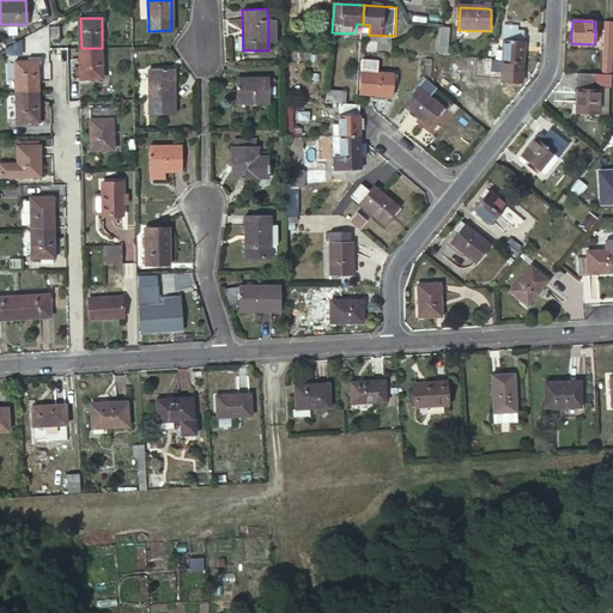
[(505,25),(502,61),(522,62),(525,31),(515,31),(515,25),(505,25)]
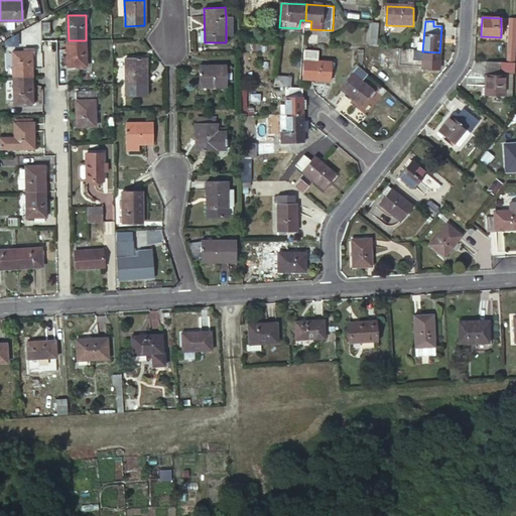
[(69,40),(69,65),(86,66),(86,40),(69,40)]
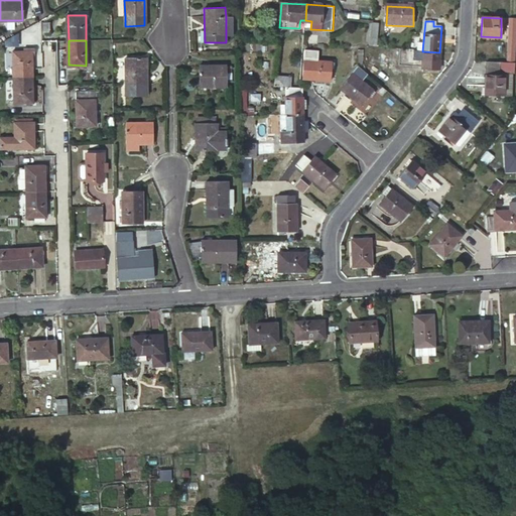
[(306,49),(303,78),(331,80),(332,69),(335,69),(336,62),(317,60),(318,51),(306,49)]
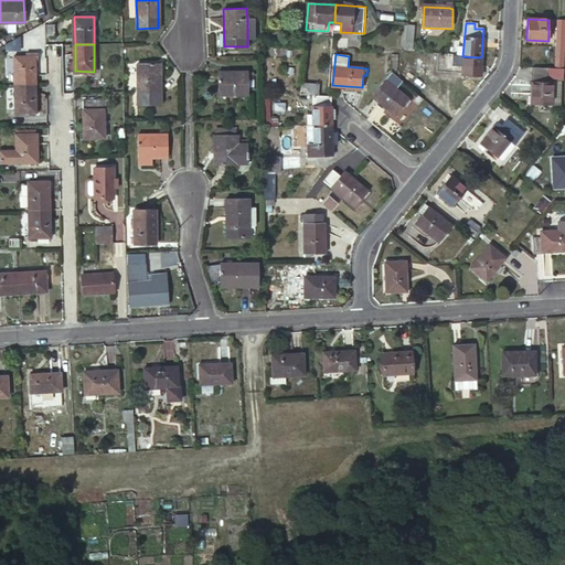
[(14,55),(14,83),(35,83),(35,55),(14,55)]
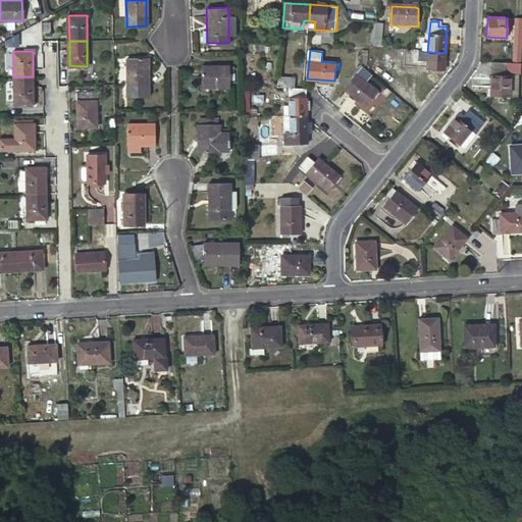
[(427,61),(426,69),(442,70),(445,53),(427,52),(422,51),(421,61),(427,61)]
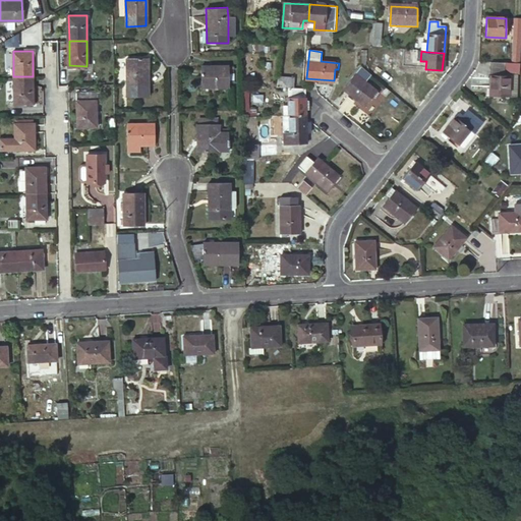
[(127,59),(127,98),(147,98),(147,59),(127,59)]
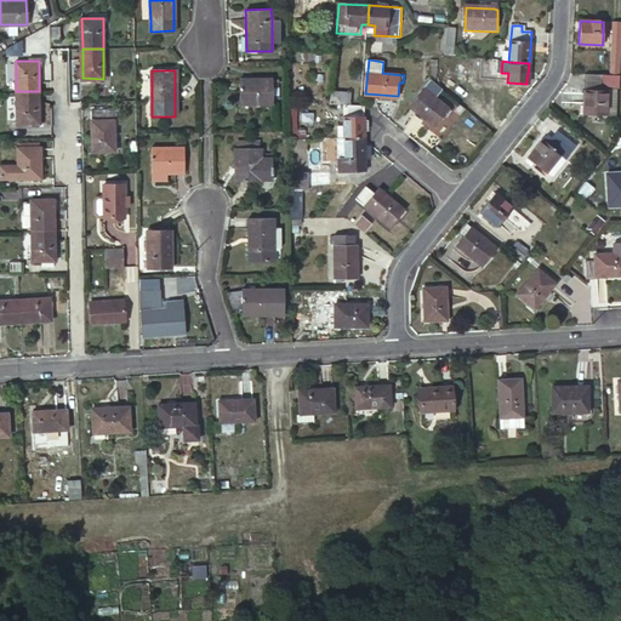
[(602,74),(586,73),(585,90),(600,90),(602,74)]
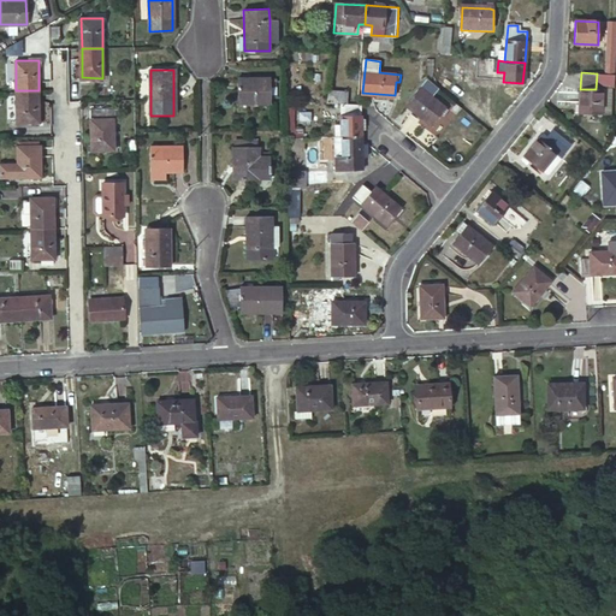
[(611,86),(614,86),(615,73),(606,73),(597,73),(596,89),(580,89),(580,113),(600,113),(600,117),(610,117),(611,86)]
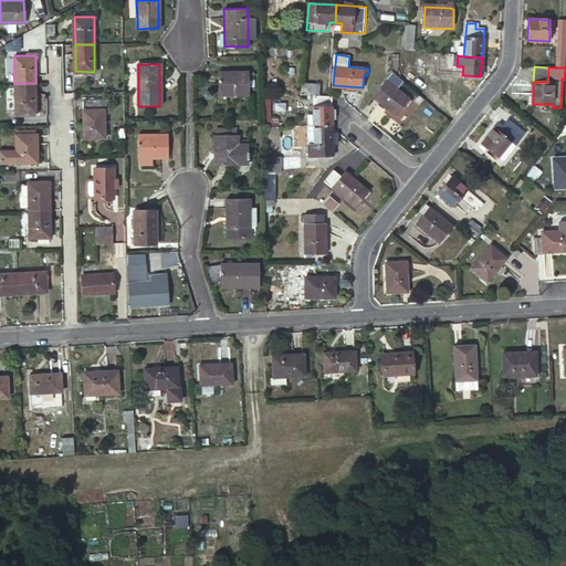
[(219,73),(219,95),(248,94),(247,73),(219,73)]
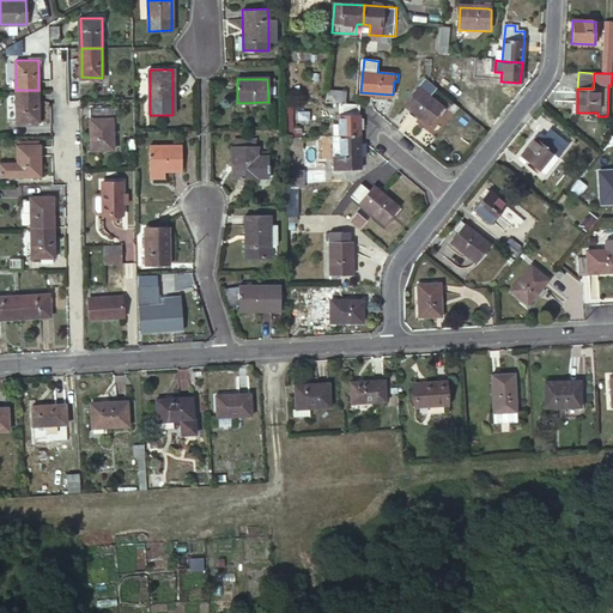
[(431,125),(439,113),(444,107),(420,87),(406,103),(431,125)]
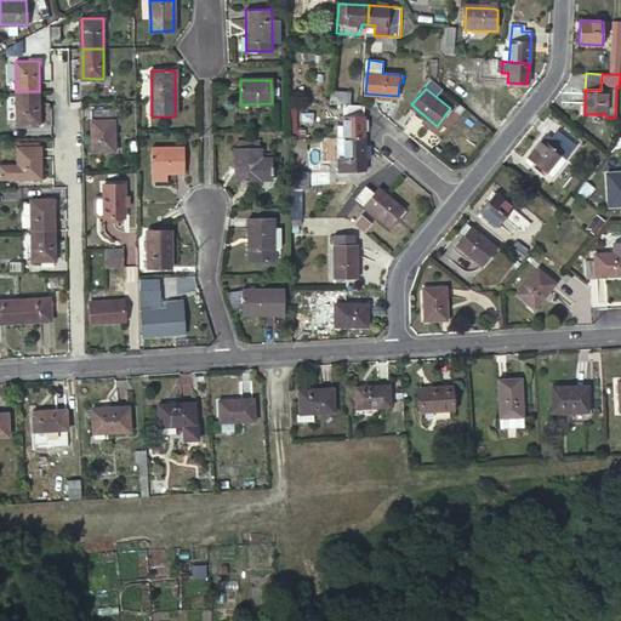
[(16,91),(17,123),(40,121),(39,91),(16,91)]
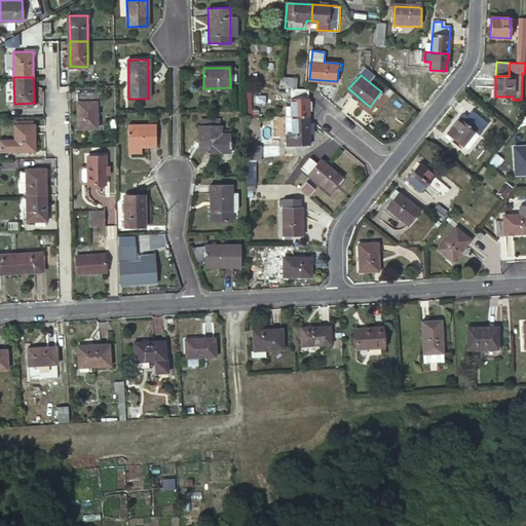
[(297,78),(280,78),(280,88),(292,88),(297,89),(297,78)]
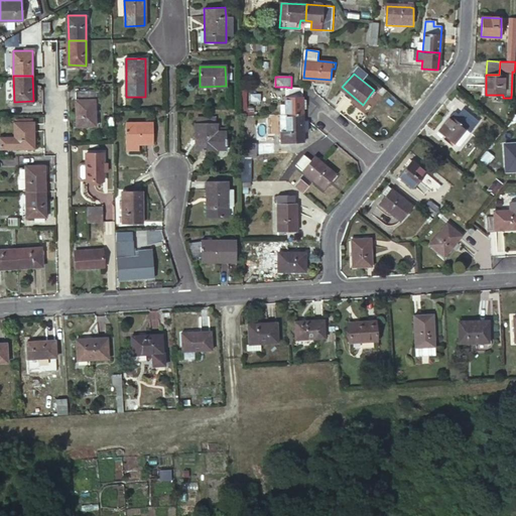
[(385,82),(381,87),(395,99),(400,93),(385,82)]
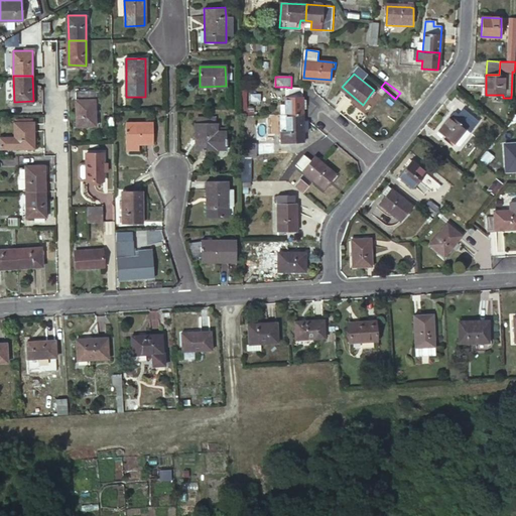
[(303,115),(303,88),(301,88),(291,88),(286,87),(286,115),(303,115)]
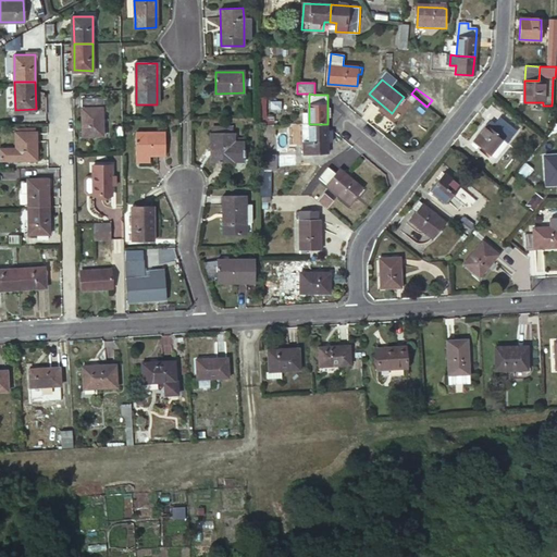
[(83,98),(83,136),(102,136),(102,110),(108,110),(108,98),(83,98)]
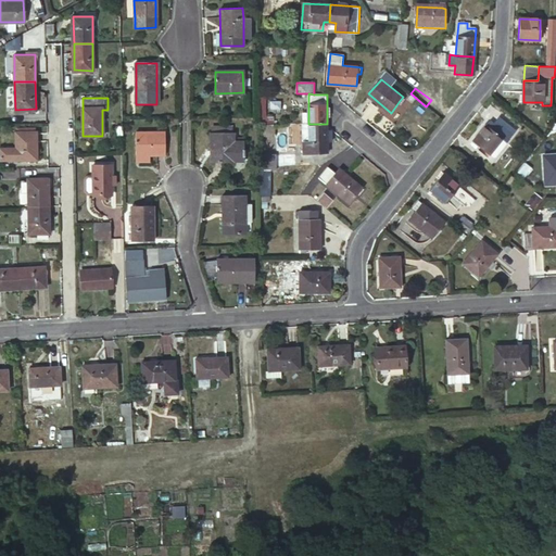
[(490,121),(472,140),(490,153),(502,138),(504,140),(514,127),(498,115),(492,123),(490,121)]
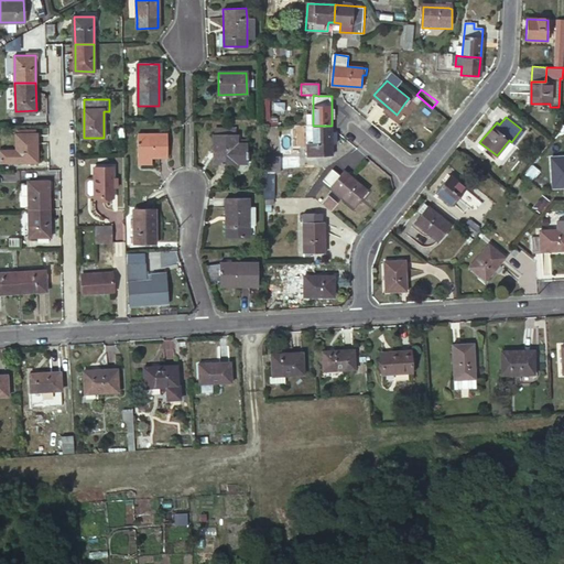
[(332,126),(313,126),(306,126),(307,155),(331,154),(332,126)]
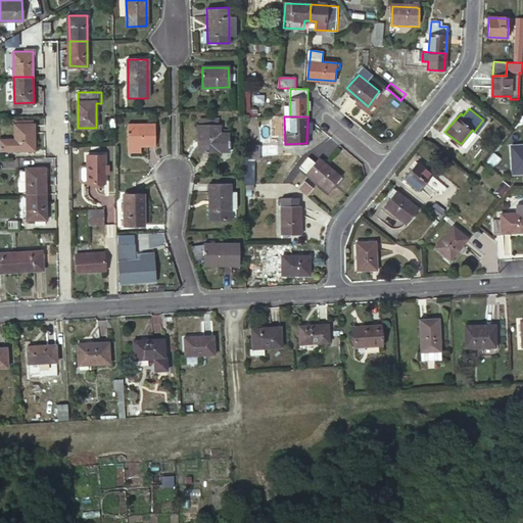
[(33,123),(14,124),(15,138),(0,138),(0,149),(15,149),(34,149),(33,123)]
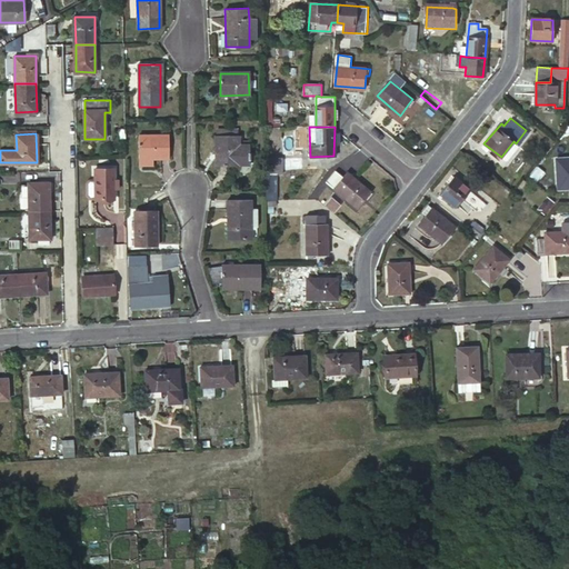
[(139,137),(139,160),(150,160),(170,160),(169,136),(139,137)]
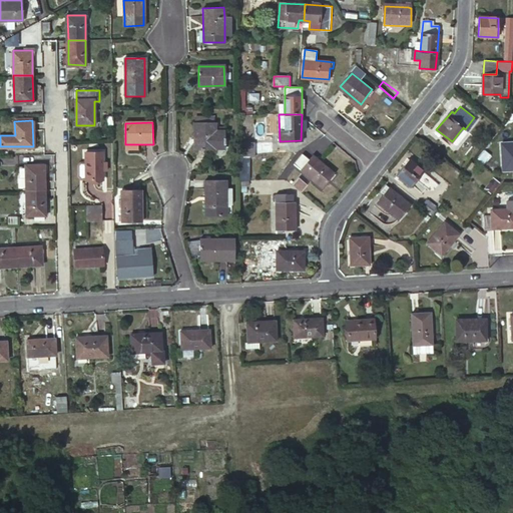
[(194,122),(194,150),(215,150),(215,140),(223,140),(223,122),(194,122)]
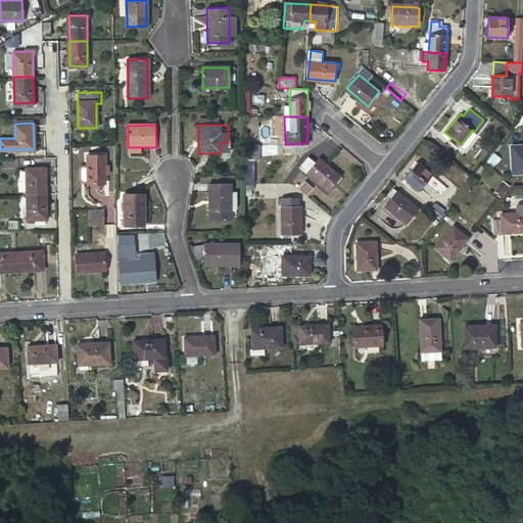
[(522,142),(511,143),(511,173),(522,173),(522,142)]
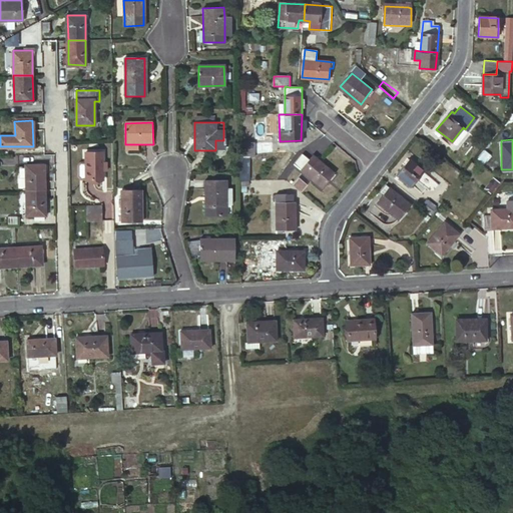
[(239,172),(239,181),(248,180),(248,157),(253,157),(253,142),(238,142),(239,160),(239,172)]
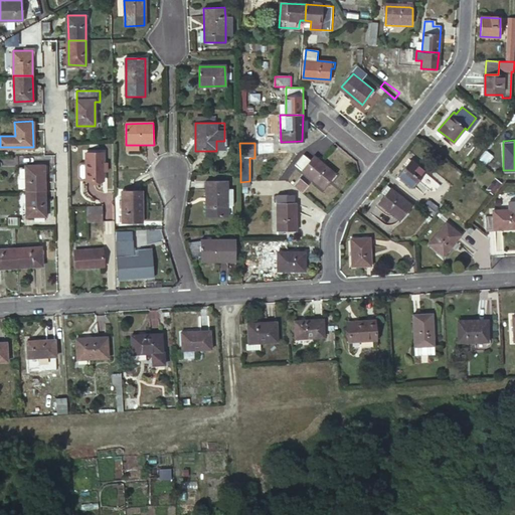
[(84,153),(86,180),(103,180),(103,152),(84,153)]
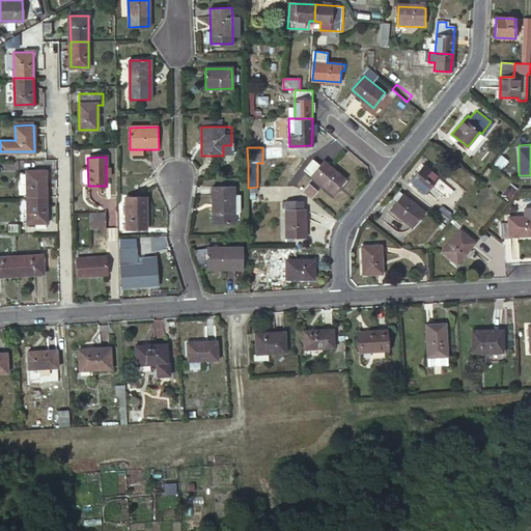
[(312,161),(304,170),(332,194),(345,179),(325,162),(320,167),(312,161)]
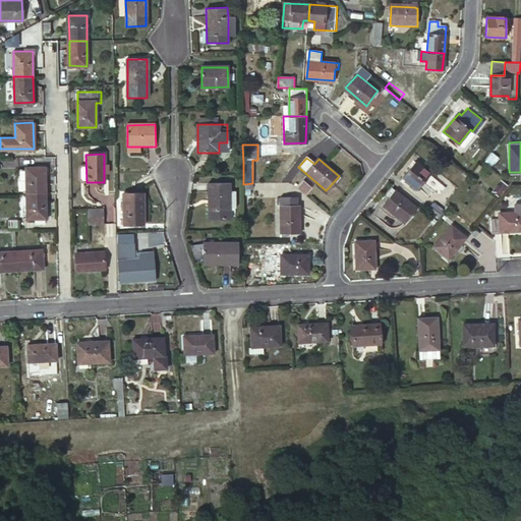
[(415,162),(403,177),(417,188),(429,173),(415,162)]
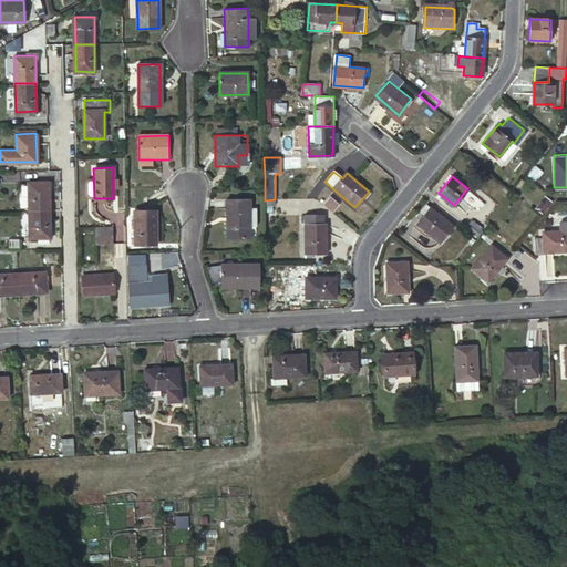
[(29,182),(29,209),(50,209),(49,182),(29,182)]
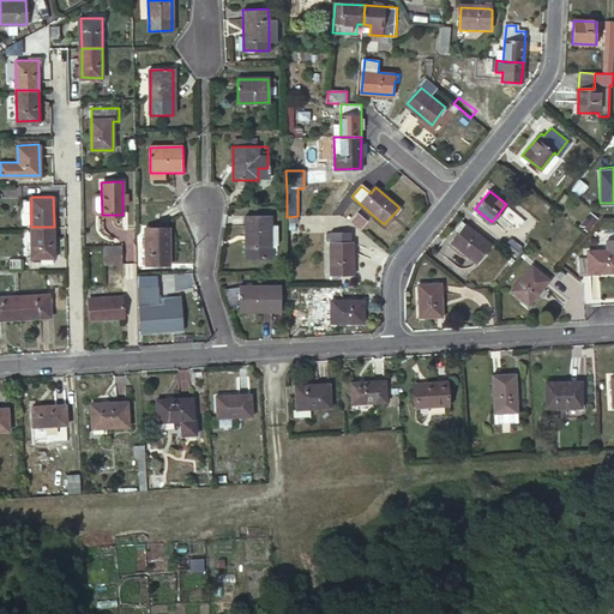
[(359,228),(369,217),(360,209),(350,220),(359,228)]
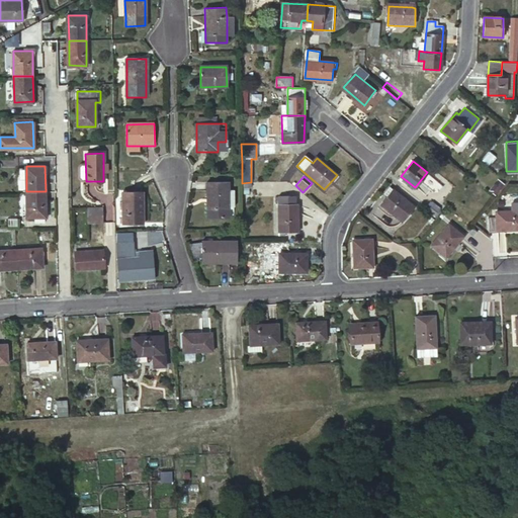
[(207,181),(207,218),(229,218),(229,208),(229,191),(229,181),(207,181)]
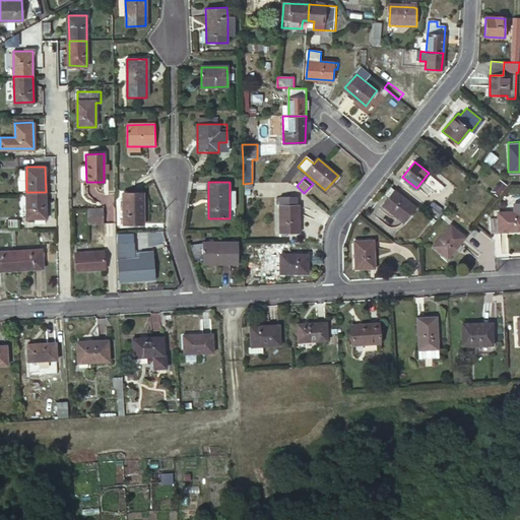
[(415,207),(391,187),(385,194),(388,197),(381,205),(403,222),(415,207)]
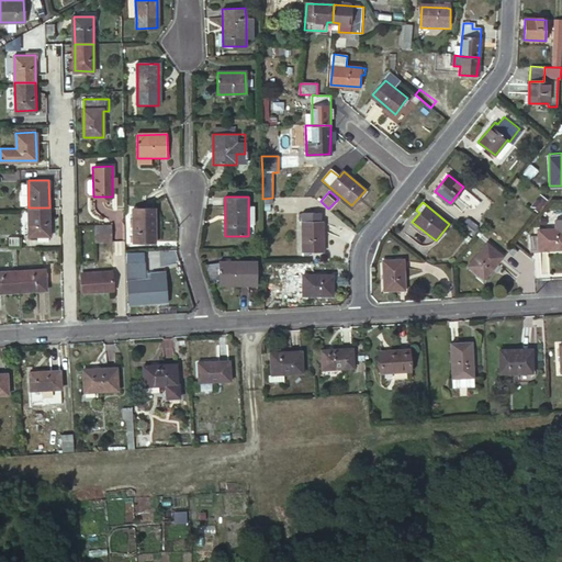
[(29,208),(30,235),(49,235),(49,208),(29,208)]
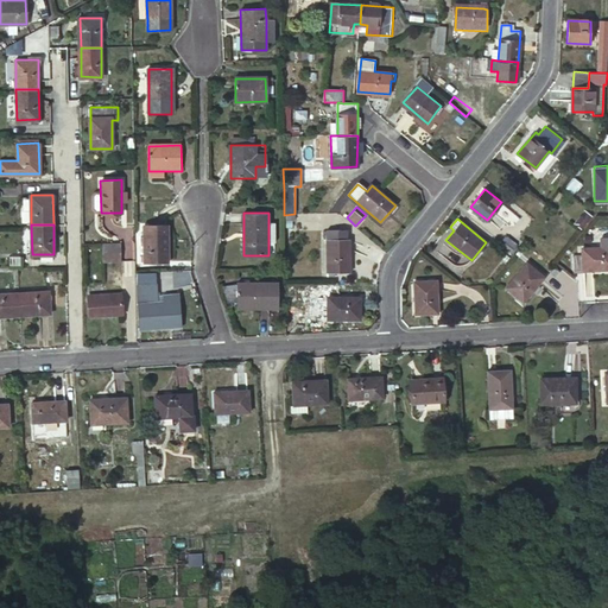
[(141,226),(143,263),(166,261),(166,226),(141,226)]
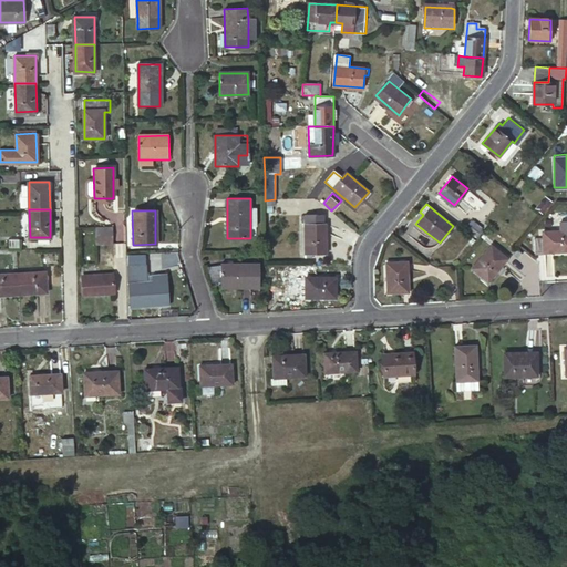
[(321,215),(305,215),(305,225),(321,224),(321,215)]
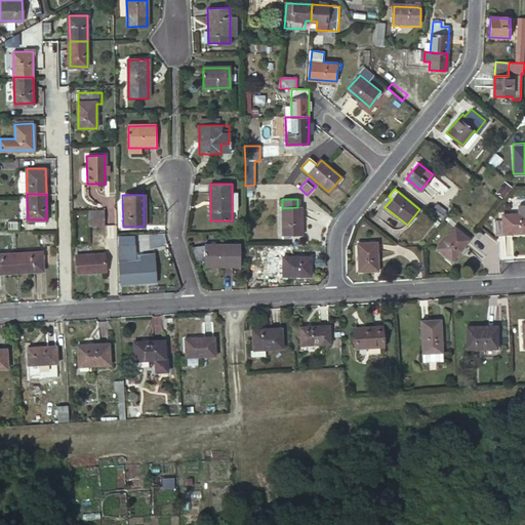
[(496,234),(524,232),(524,205),(519,206),(519,214),(502,214),(502,220),(495,220),(496,234)]
